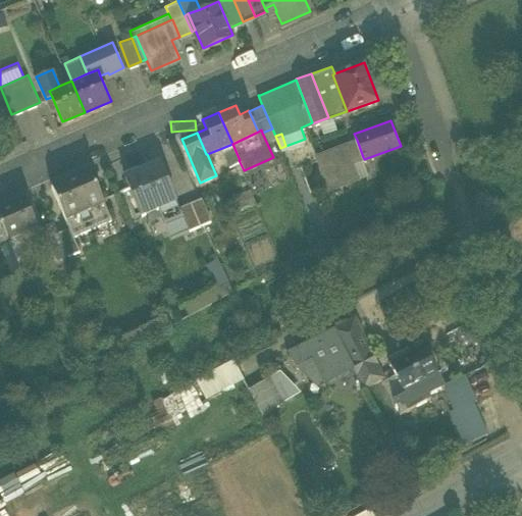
[(353,161),(363,157),(357,140),(317,154),(328,183),(357,172),(353,161)]
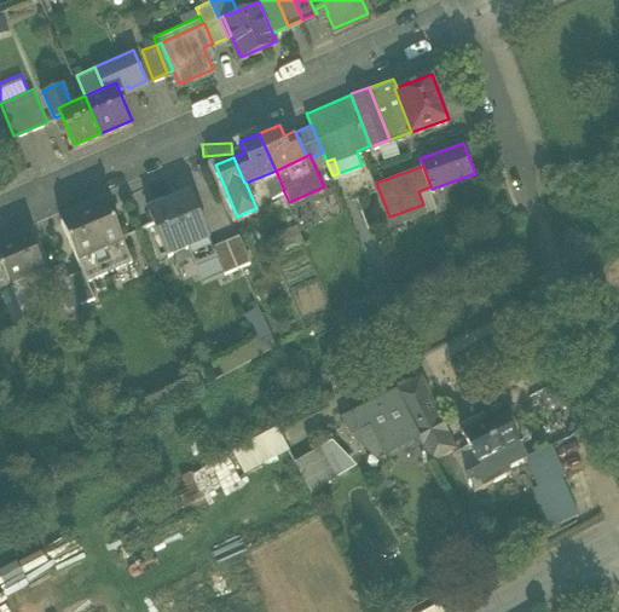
[(264,175),(272,195),(283,190),(284,190),(276,171),(264,175)]
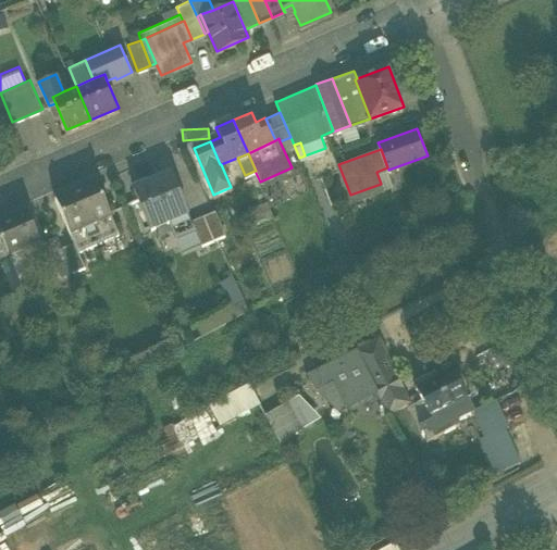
[(134,186),(151,227),(169,220),(188,211),(171,171),(134,186)]
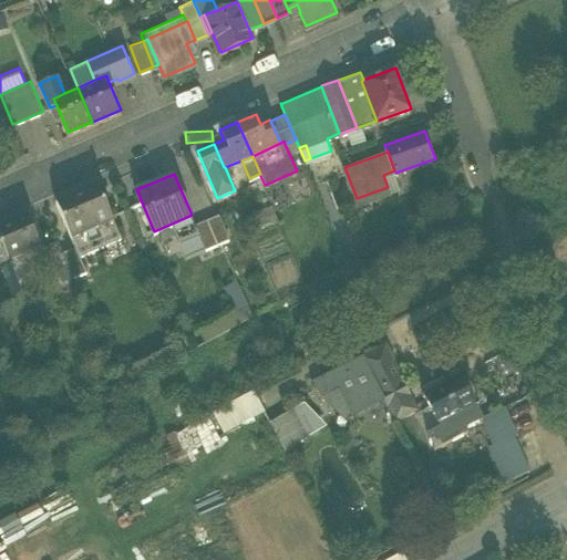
[(57,200),(72,236),(94,227),(113,218),(98,183),(57,200)]
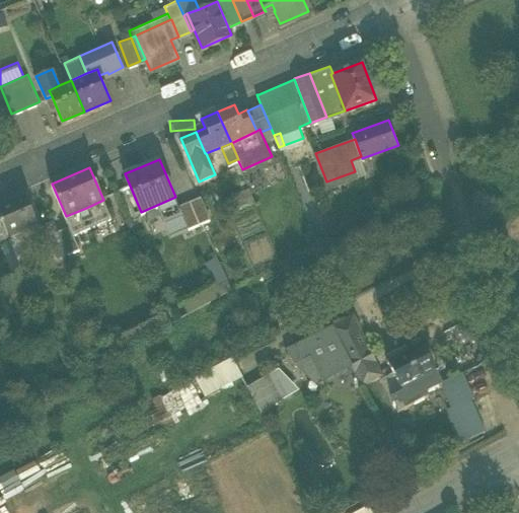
[(25,195),(0,206),(0,217),(9,237),(21,232),(39,225),(33,214),(34,214),(31,207),(30,207),(25,195)]
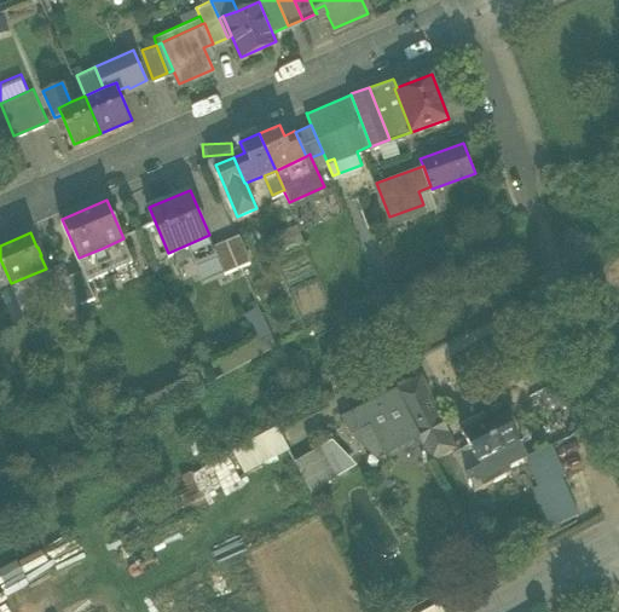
[(238,232),(213,243),(217,253),(223,269),(224,270),(250,259),(238,232)]
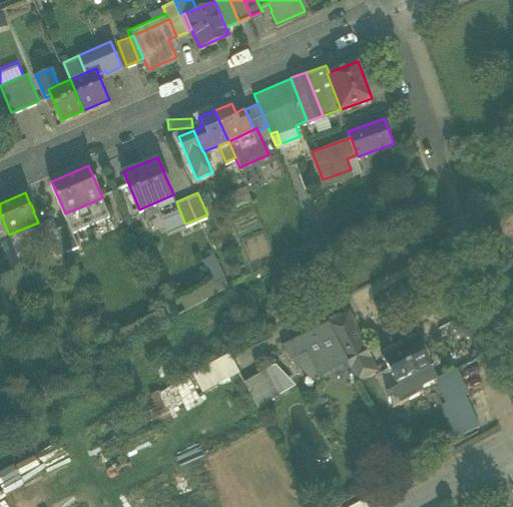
[(173,194),(155,202),(161,216),(179,209),(176,201),(173,194)]
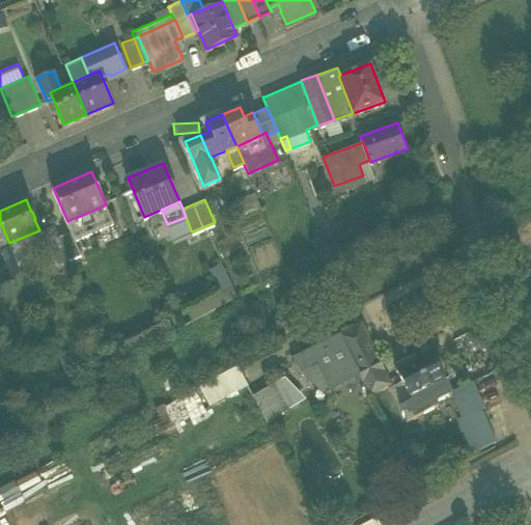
[(106,204),(88,213),(90,219),(85,221),(89,231),(113,221),(106,204)]
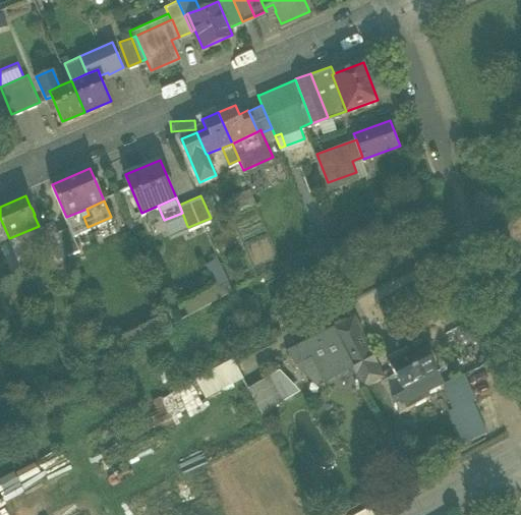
[(72,233),(88,227),(83,217),(89,215),(87,209),(66,217),(69,225),(72,233)]
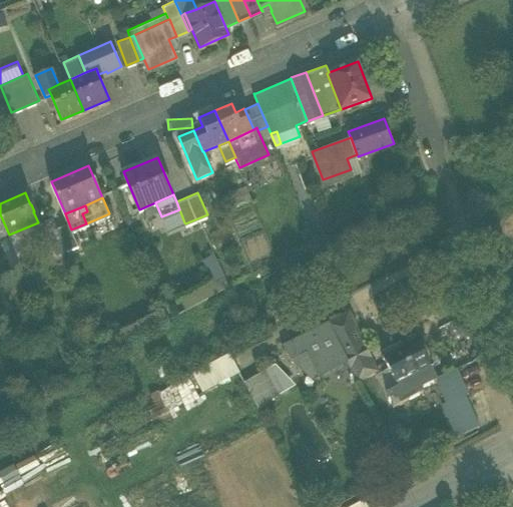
[(184,222),(179,209),(161,216),(167,229),(184,222)]
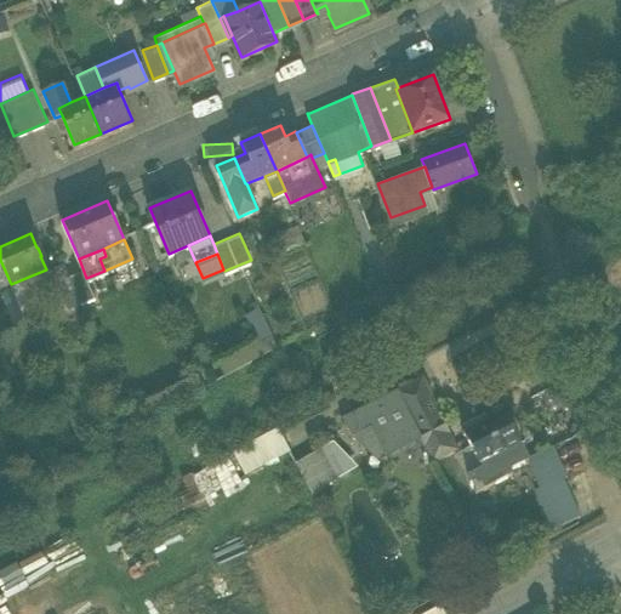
[(0,288),(1,288),(11,284),(0,260),(0,288)]
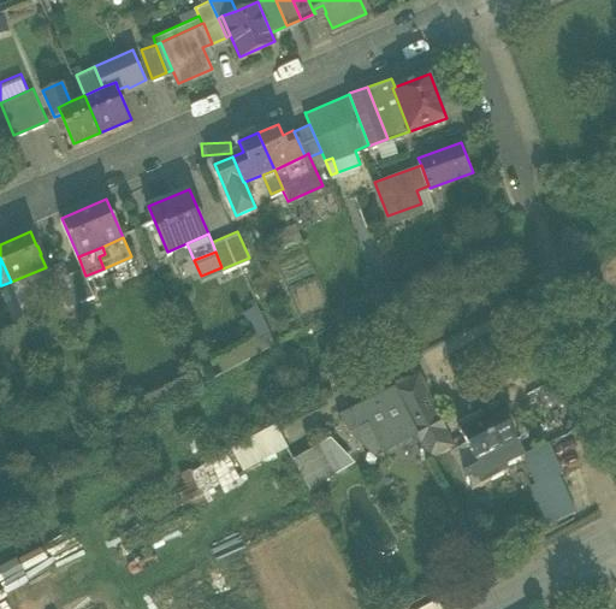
[(51,265),(61,291),(75,285),(69,271),(64,259),(51,265)]
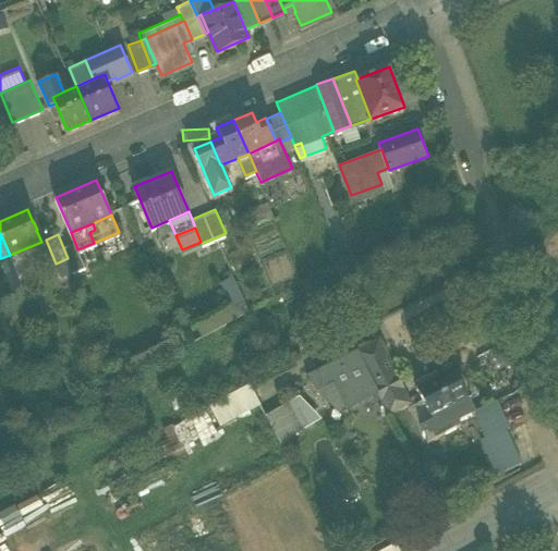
[(68,258),(73,270),(84,265),(77,249),(74,241),(62,245),(68,258)]
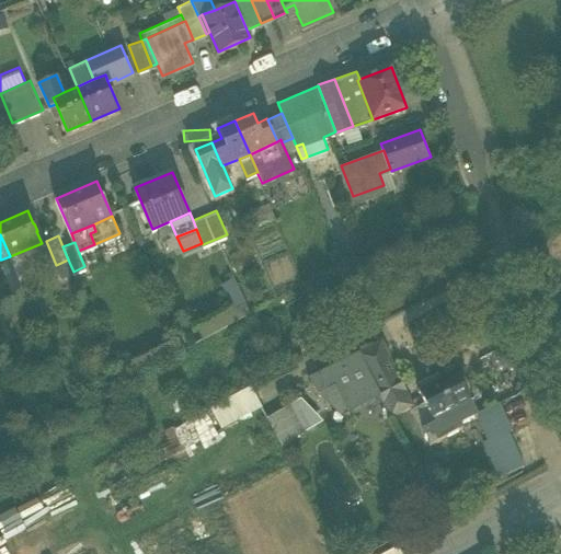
[(23,251),(10,256),(22,285),(35,278),(23,251)]
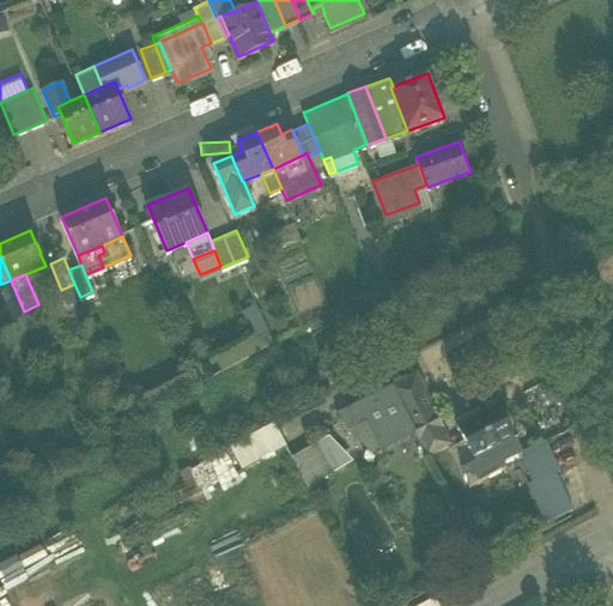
[(1,284),(16,319),(25,315),(24,311),(11,280),(1,284)]
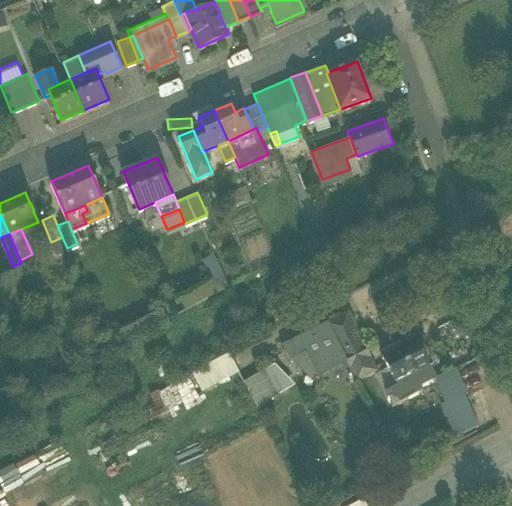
[(224,273),(214,250),(201,256),(211,279),(223,273),(224,273)]
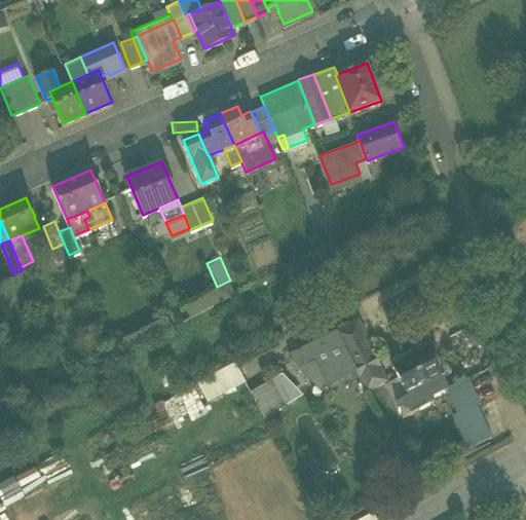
[(189,313),(233,290),(229,281),(185,305),(189,313)]
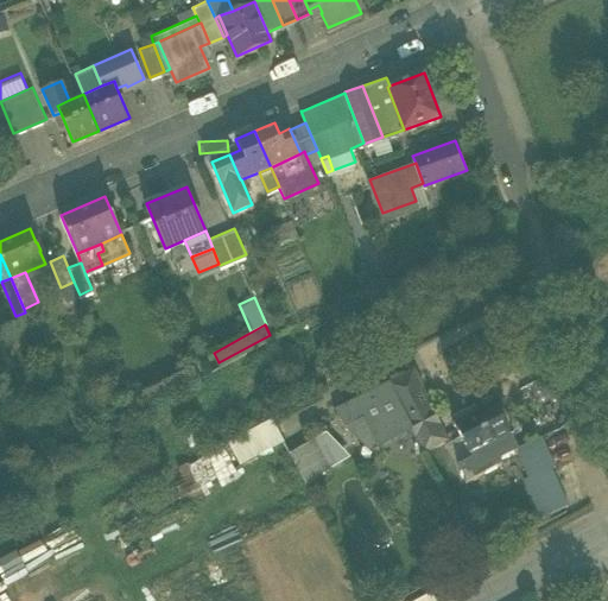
[(366,417),(377,440),(411,423),(410,419),(431,405),(413,369),(337,407),(347,426),(366,417)]
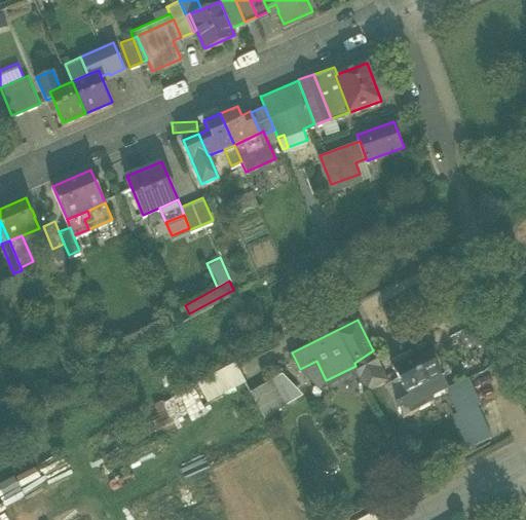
[(391,364),(409,399),(428,388),(433,396),(446,388),(449,387),(447,385),(426,345),(391,364)]
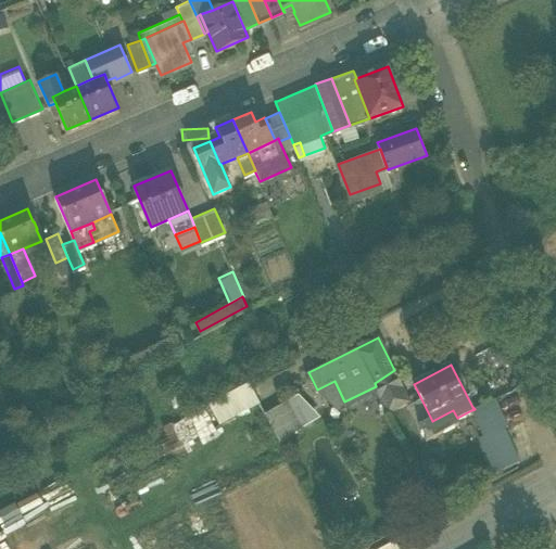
[(78,384),(72,367),(61,372),(67,388),(78,384)]
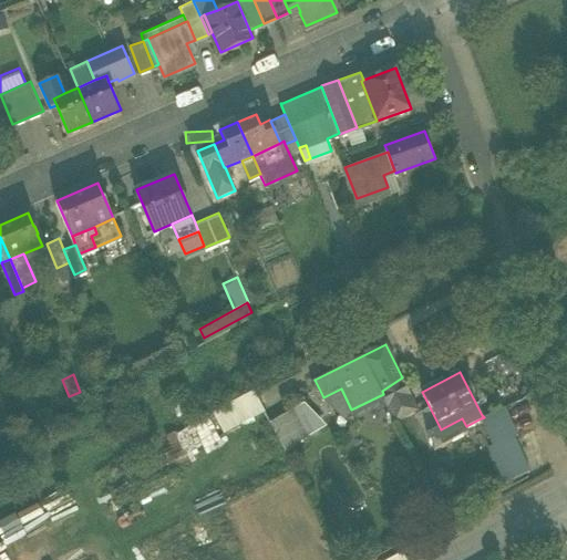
[(383,394),(389,404),(410,393),(404,383),(405,383),(402,377),(382,391),(383,394)]
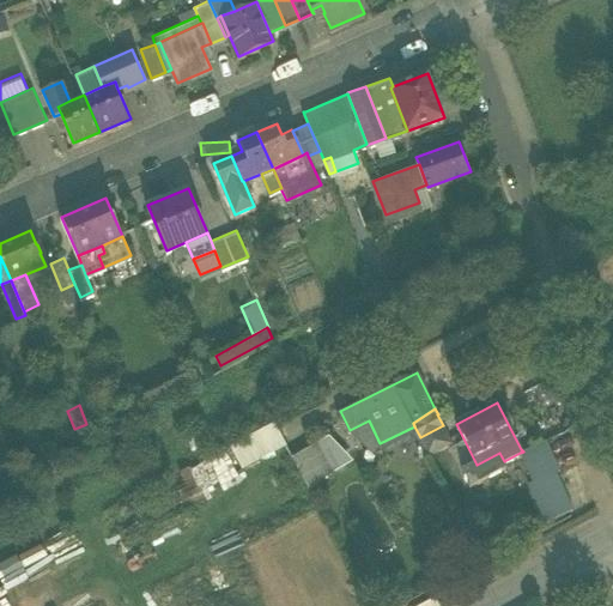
[(230,441),(241,465),(286,442),(274,418),(230,441)]
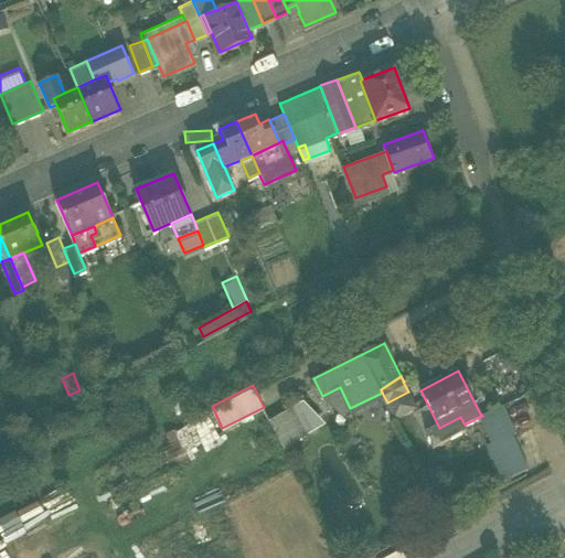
[(350,408),(340,387),(322,396),(343,415),(350,408)]
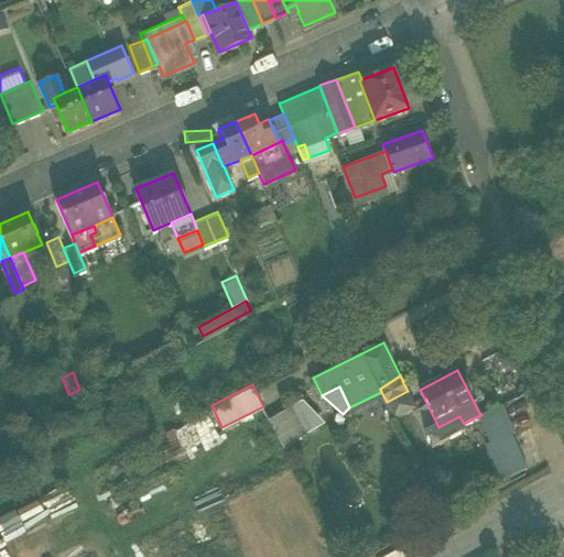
[(413,404),(408,391),(387,402),(393,415),(413,404)]
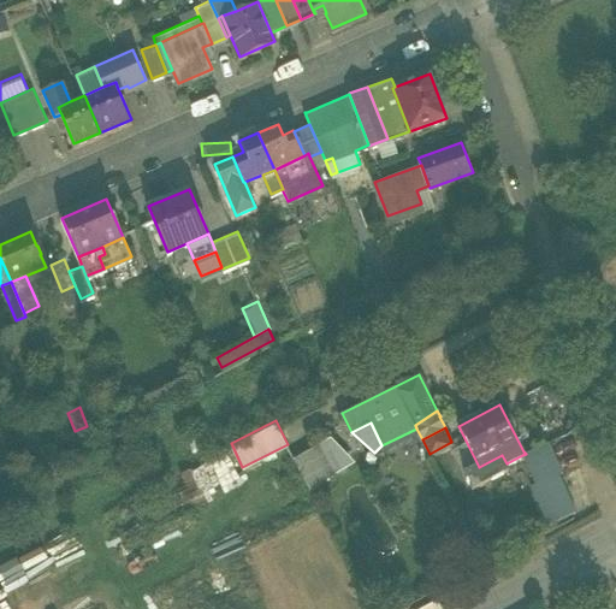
[(331,435),(319,441),(335,471),(356,460),(331,435)]
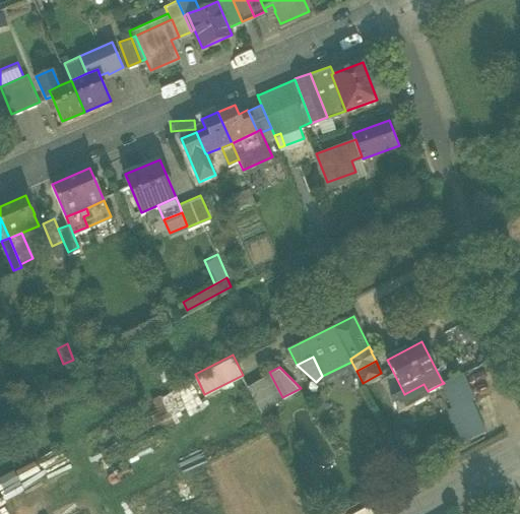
[(441,384),(452,404),(453,406),(471,397),(475,395),(464,371),(442,381),(444,383),(441,384)]
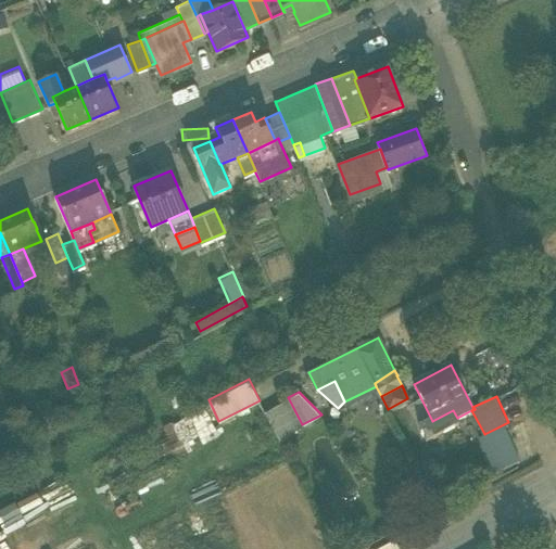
[(264,409),(279,437),(302,424),(288,397),(264,409)]
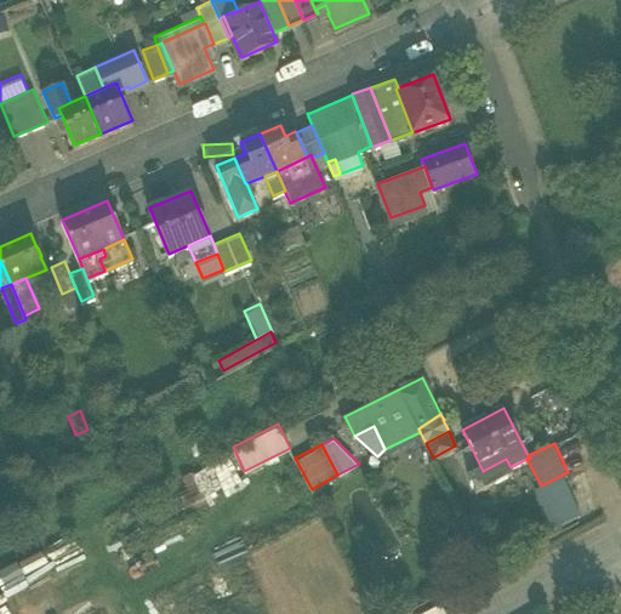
[(513,472),(511,467),(506,459),(483,471),(473,476),(479,489),(513,472)]
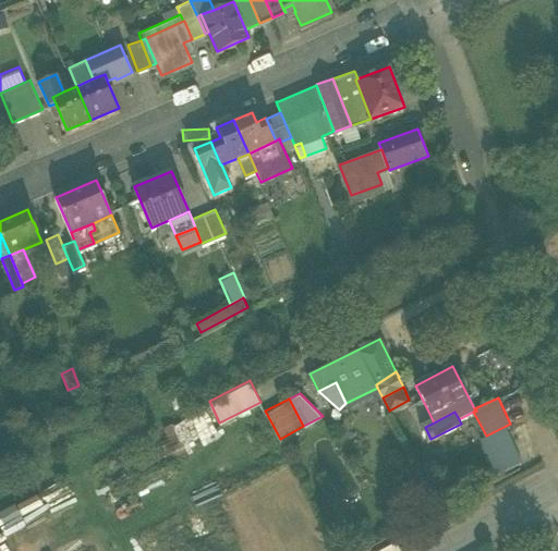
[(522,458),(506,426),(486,436),(485,433),(481,436),(497,470),(522,458)]
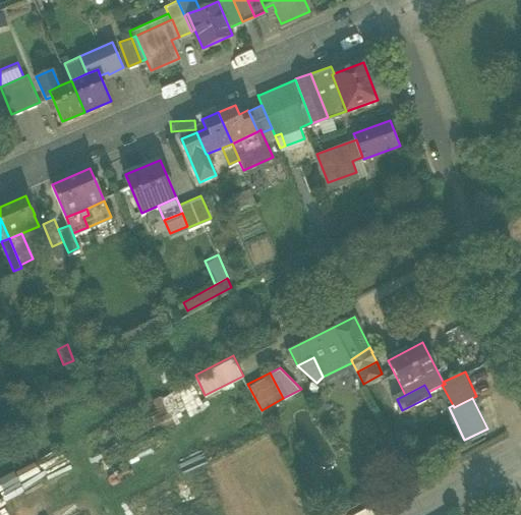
[(413,441),(406,426),(393,433),(401,448),(413,441)]
